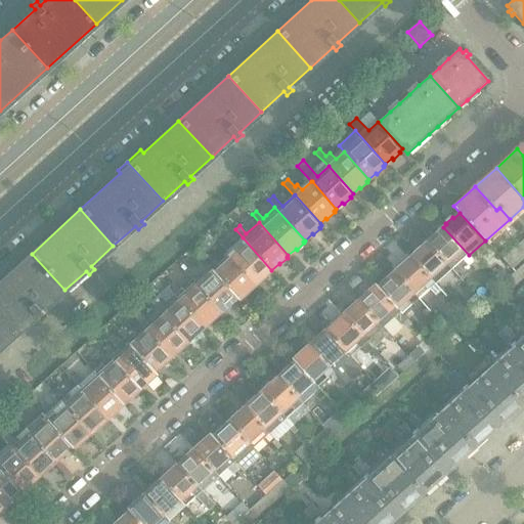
[(469,255),(443,227),(437,232),(436,231),(429,238),(430,239),(427,242),(452,270),(469,255)]
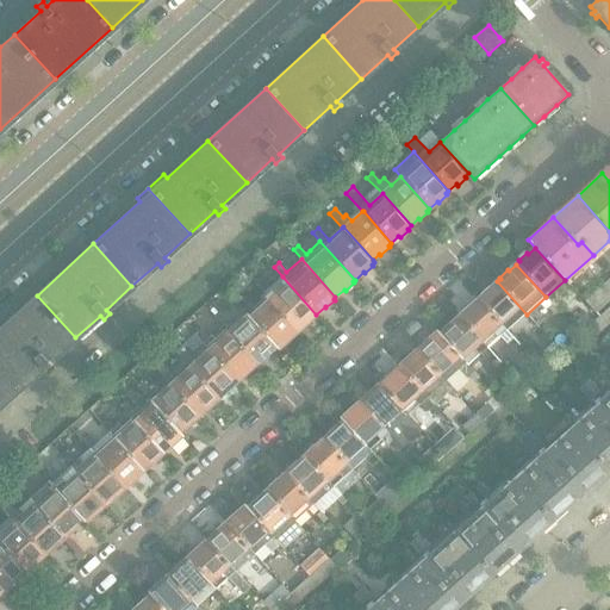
[(316,315),(282,277),(263,293),(269,300),(297,331),(305,324),(306,325),(315,318),(313,317),(316,315)]
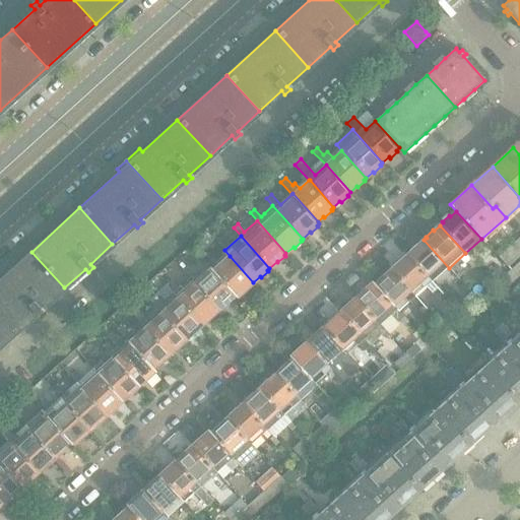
[(449,268),(424,240),(417,246),(416,245),(408,251),(410,253),(407,255),(432,283),(449,268)]
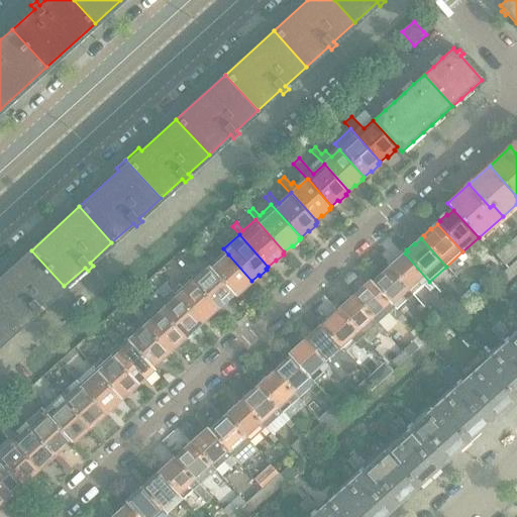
[(516,254),(516,247),(511,241),(506,246),(515,256),(516,254)]
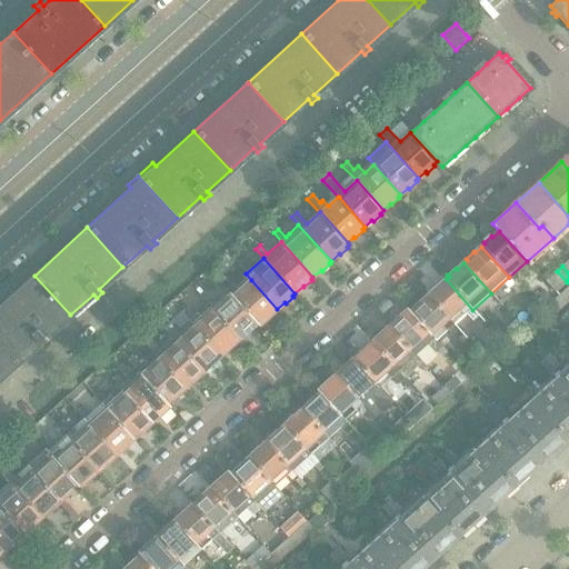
[(567,282),(557,271),(551,276),(561,288),(567,282)]
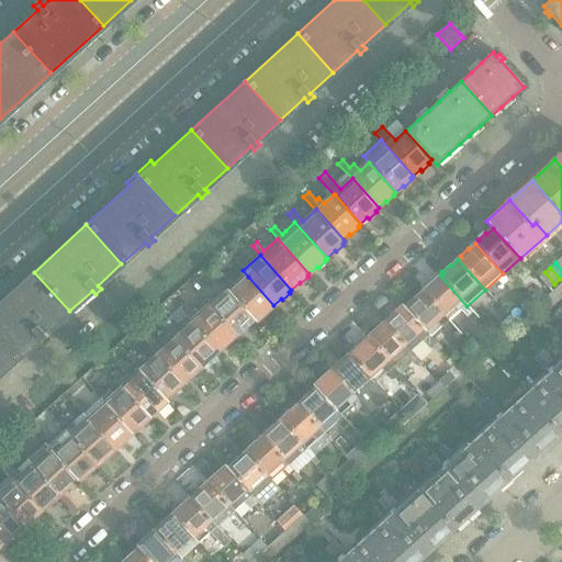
[(69,311),(34,272),(0,302),(0,340),(15,359),(40,338),(43,341),(48,336),(45,333),(69,311)]
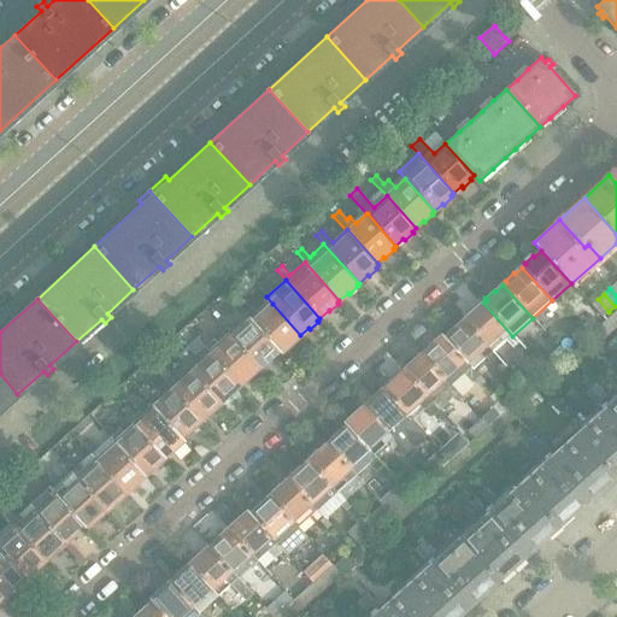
[(609,312),(598,299),(591,305),(603,317),(609,312)]
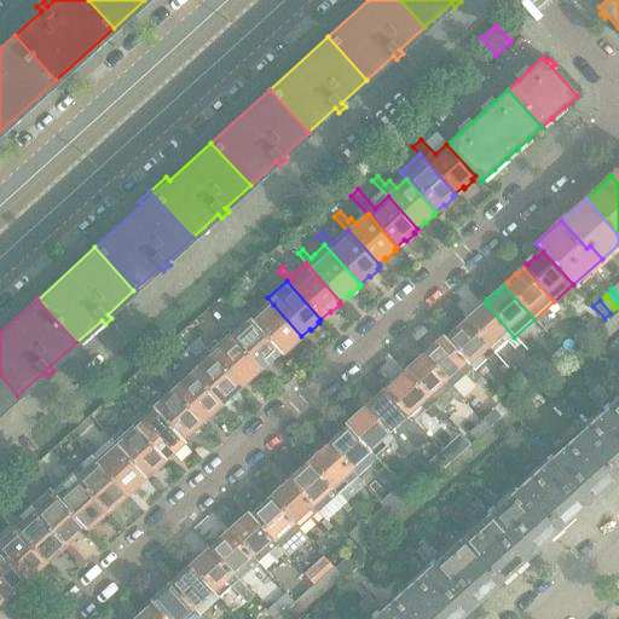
[(514,337),(485,304),(478,310),(476,308),(467,317),(469,318),(466,322),(496,354),(514,337)]
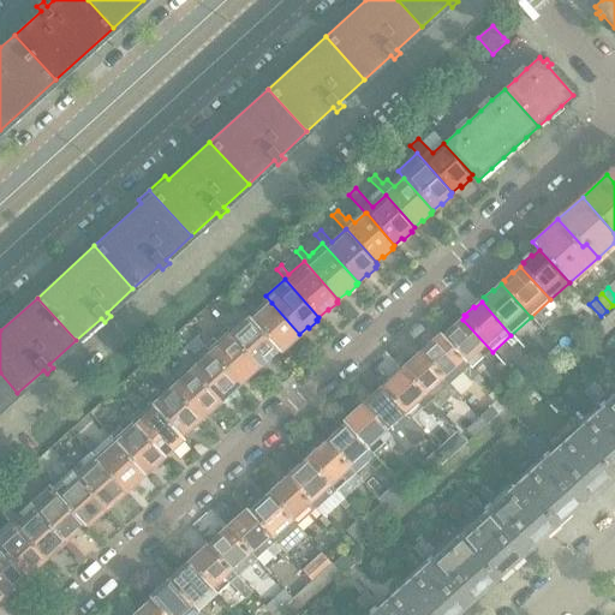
[(299,334),(272,303),(260,314),(254,306),(245,314),(250,318),(278,350),(280,352),(288,345),(290,346),(298,338),(297,336),(299,334)]
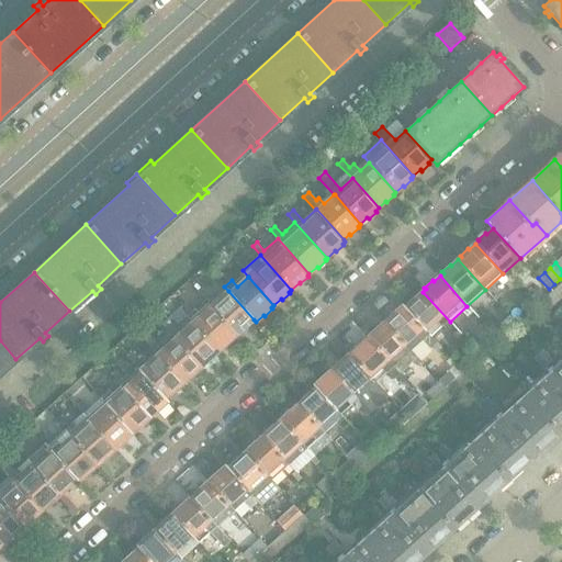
[(515,287),(507,279),(502,283),(509,291),(515,287)]
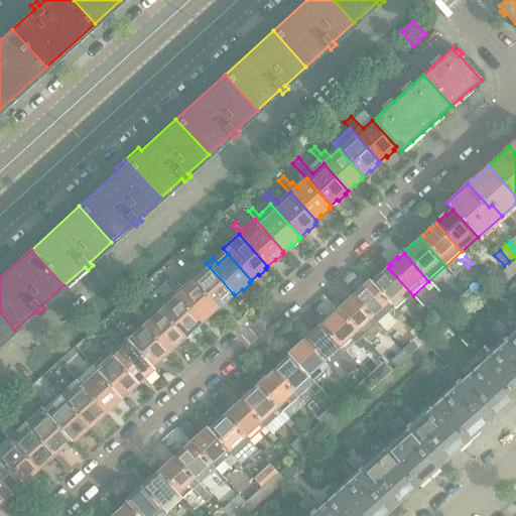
[(190,272),(183,264),(180,267),(187,274),(190,272)]
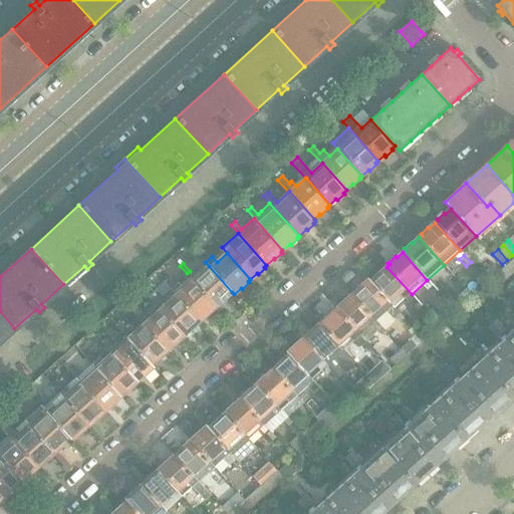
[(513,273),(513,270),(508,265),(505,268),(504,269),(511,276),(513,273)]
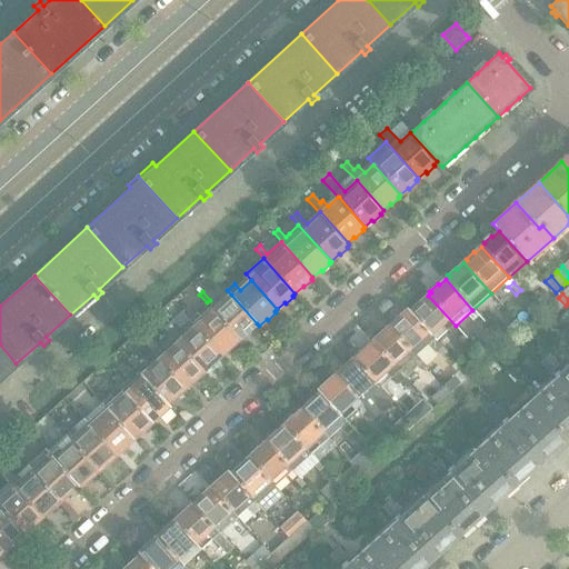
[(257,323),(231,295),(213,310),(240,339),(247,333),(248,335),(256,328),(255,326),(257,323)]
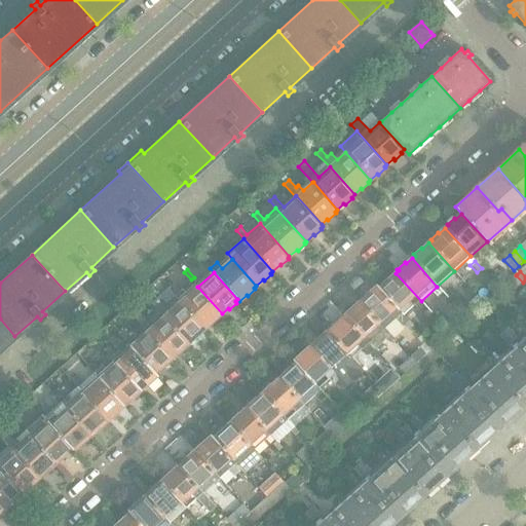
[(421,301),(396,273),(389,278),(388,277),(380,285),(381,286),(379,288),(403,313),(405,315),(421,301)]
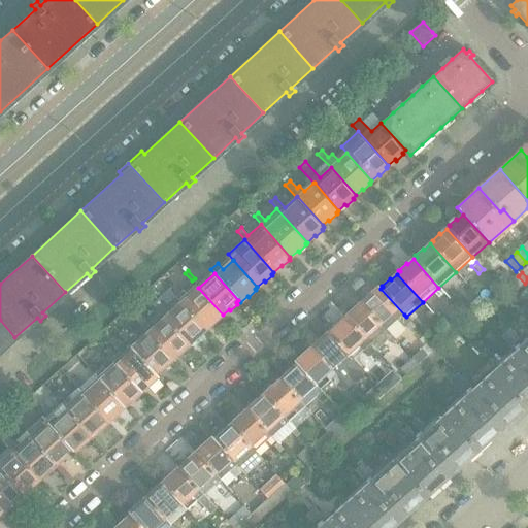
[(508,284),(513,281),(506,274),(497,283),(502,289),(503,288),(508,284)]
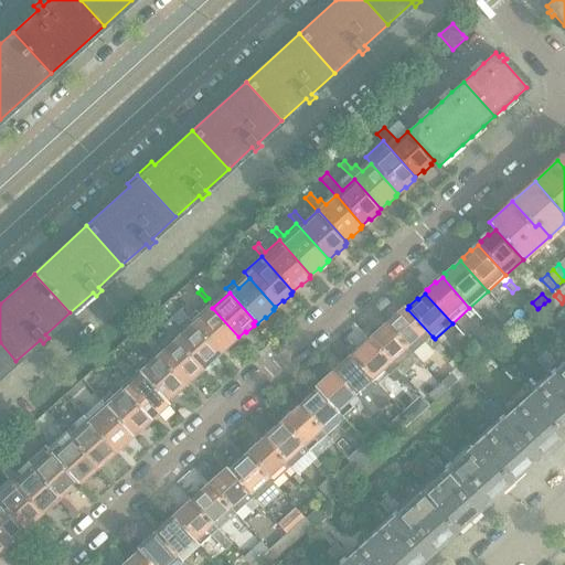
[(562,304),(554,296),(548,299),(557,308),(562,304)]
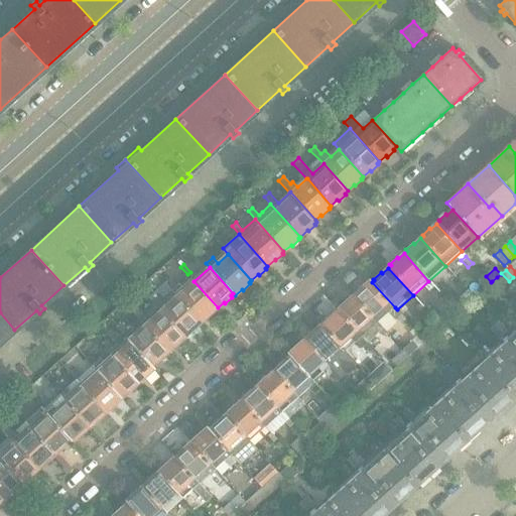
[(509,281),(501,273),(501,274),(497,277),(504,285),(509,281)]
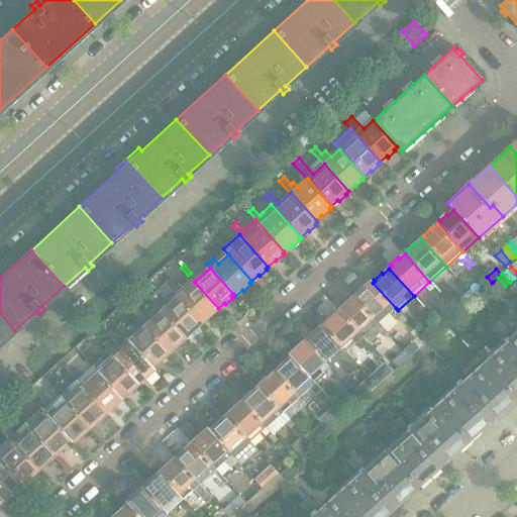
[(490,283),(483,275),(478,281),(484,288),(490,283)]
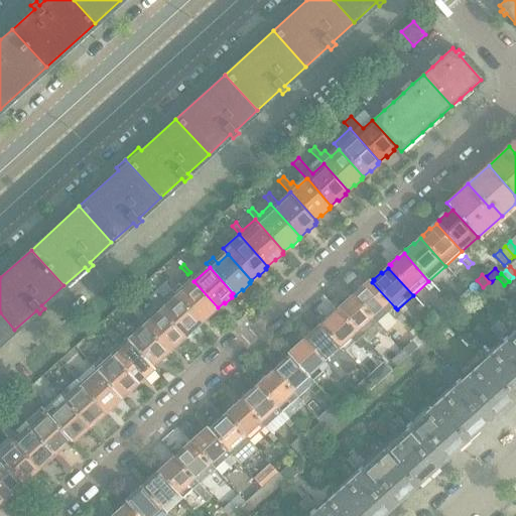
[(218,307),(194,281),(187,275),(171,290),(201,323),(208,316),(209,318),(216,311),(215,310),(218,307)]
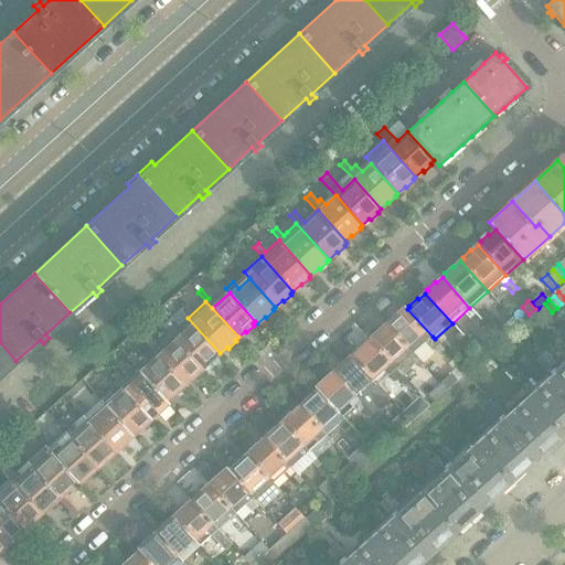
[(552,312),(544,304),(539,308),(547,317),(552,312)]
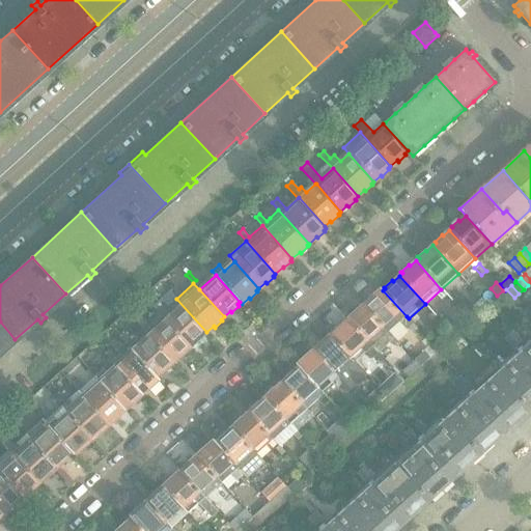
[(407,316),(383,290),(381,288),(373,296),(372,294),(365,301),(366,302),(364,304),(389,332),(399,324),(406,330),(408,327),(413,333),(417,329),(406,316),(407,316)]
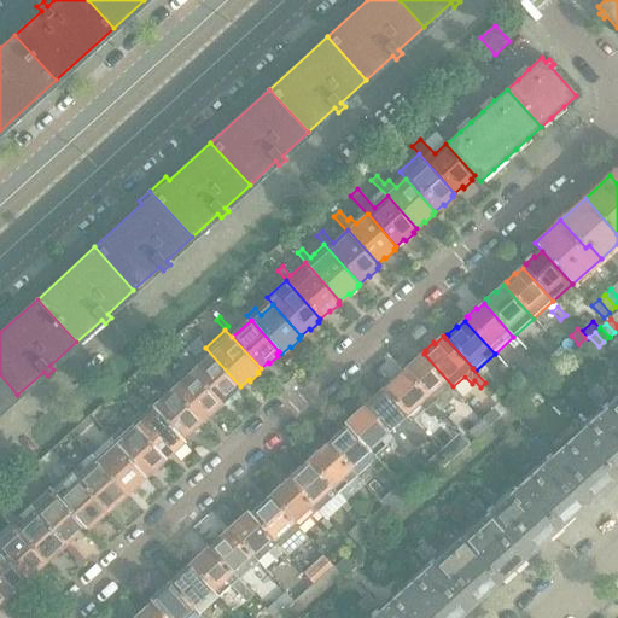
[(616,361),(617,359),(617,337),(605,350),(616,361)]
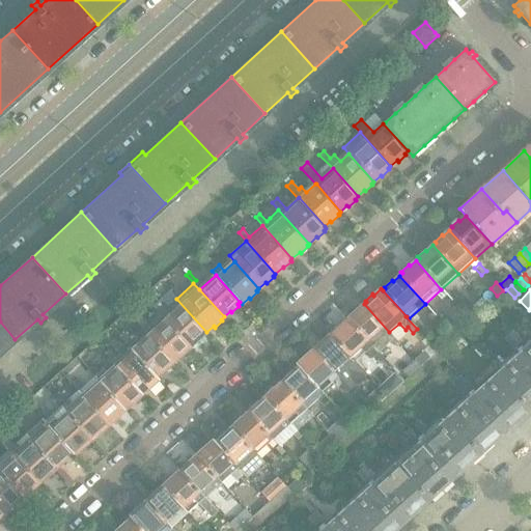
[(206,332),(176,299),(168,307),(161,299),(154,306),(160,313),(190,346),(196,341),(197,342),(205,336),(204,335),(206,332)]
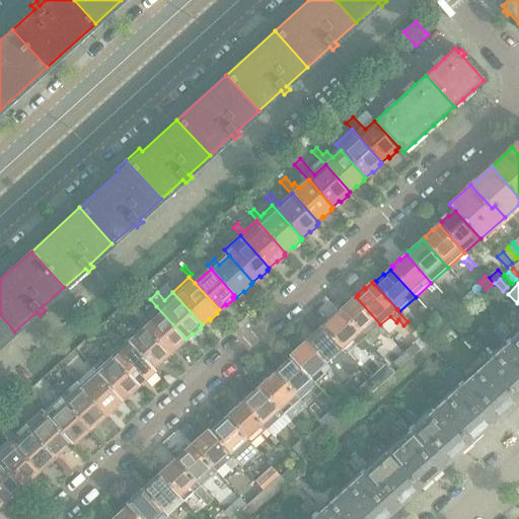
[(462,313),(473,302),(476,300),(471,294),(456,307),(462,313)]
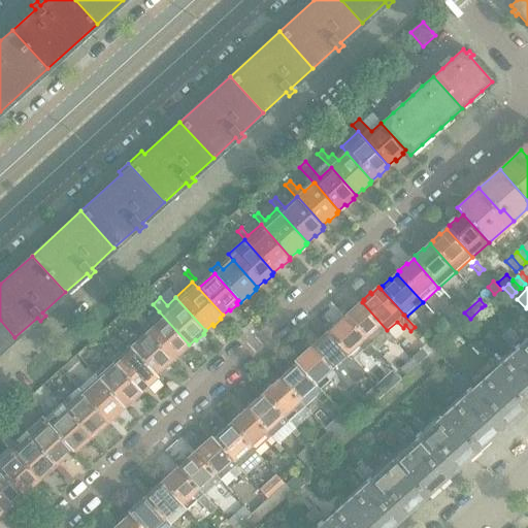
[(387,330),(362,302),(355,308),(354,307),(345,314),(348,316),(344,318),(375,352),(389,339),(394,345),(398,342),(387,330)]
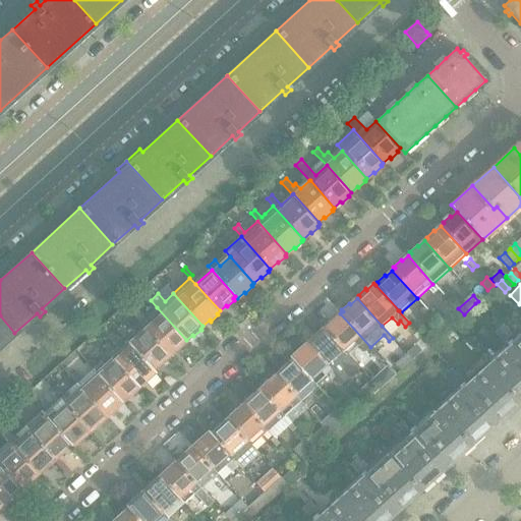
[(186,340),(157,307),(145,319),(139,312),(134,316),(146,329),(147,329),(170,355),(176,349),(177,351),(185,344),(183,343),(186,340)]
